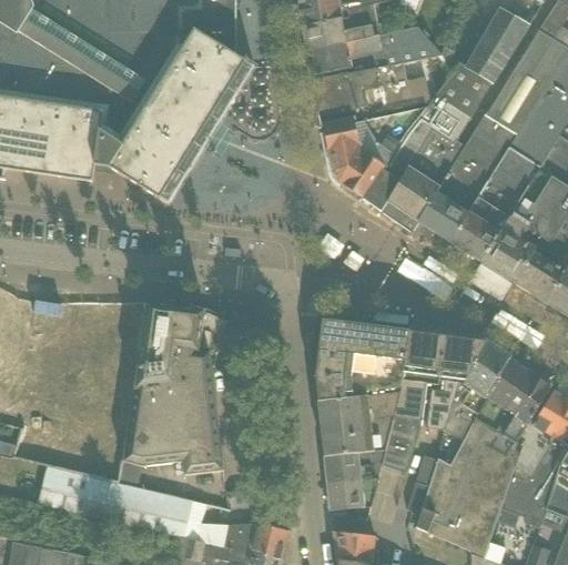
[(0,0),(0,180),(84,195),(92,181),(152,221),(235,80),(235,0),(0,0)]
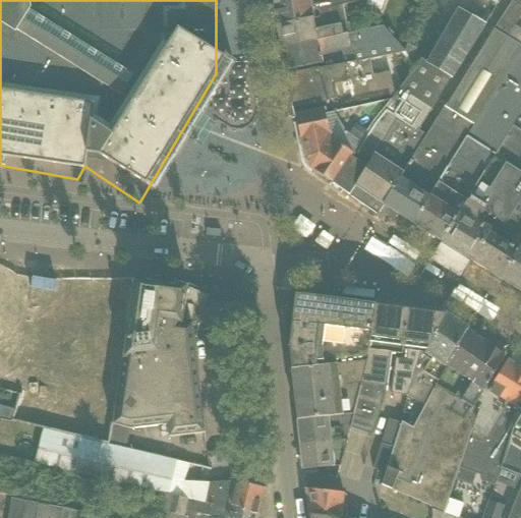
[(273,0),(273,1),(278,23),(322,13),(321,9),(344,4),(343,2),(352,0),(273,0)]
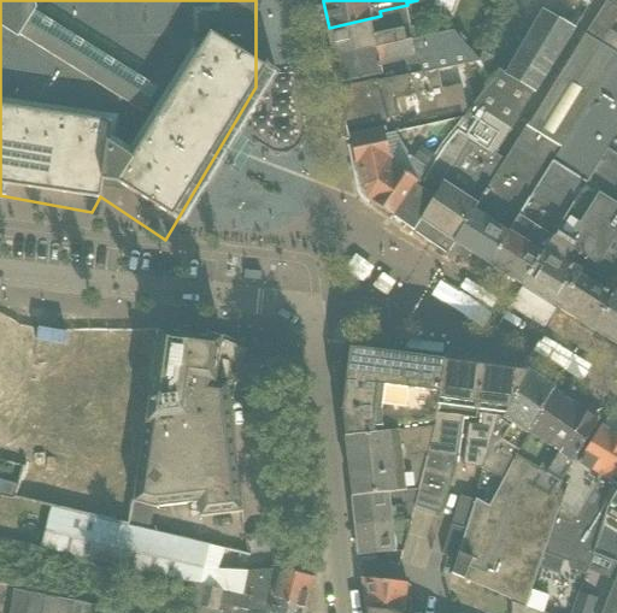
[(616,54),(616,51),(601,41),(616,16),(616,5),(609,0),(605,0),(528,119),(527,119),(504,157),(505,158),(456,240),(489,261),(616,54)]
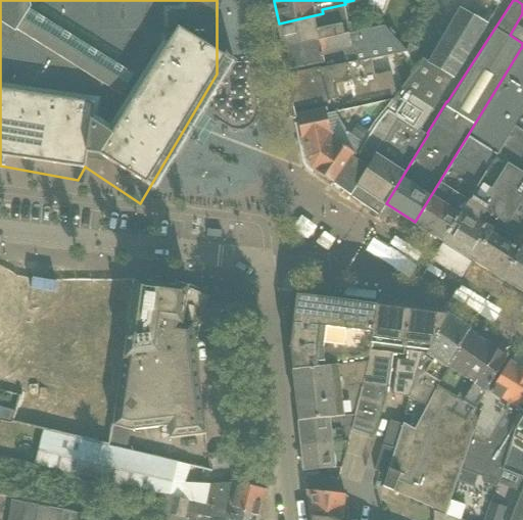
[(353,31),(353,30),(351,19),(348,20),(345,4),(322,9),(323,13),(279,24),(283,46),(353,31)]
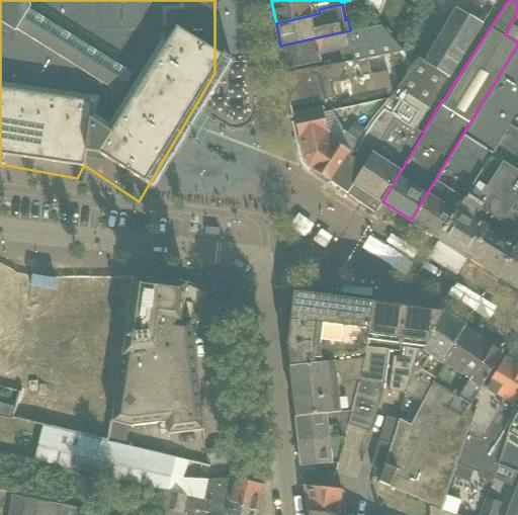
[(412,66),(397,86),(429,105),(449,75),(482,22),(455,8),(425,62),(428,64),(419,77),(412,66)]
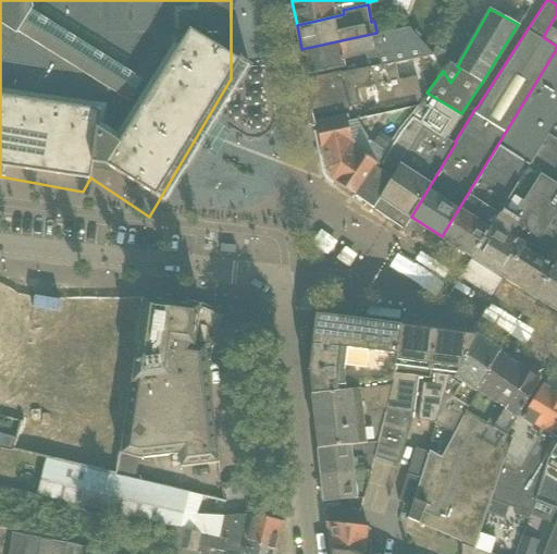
[(395,60),(433,52),(410,26),(376,32),(376,33),(301,49),(307,73),(345,65),(346,71),(394,60),(395,60)]
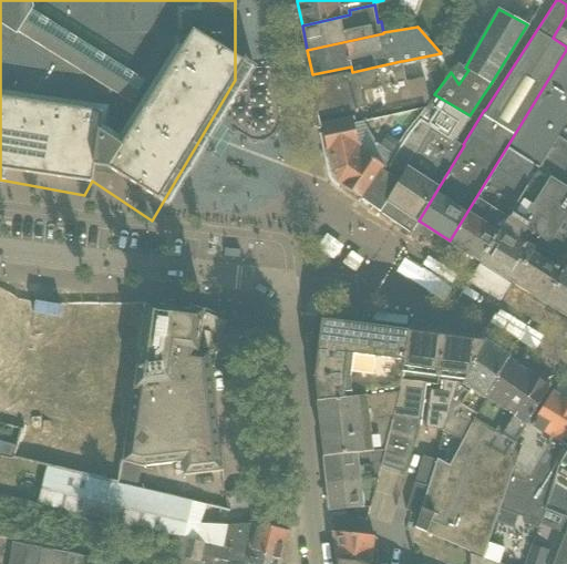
[(566,121),(566,50),(450,241),(482,262),(538,168),(559,134),(566,121)]
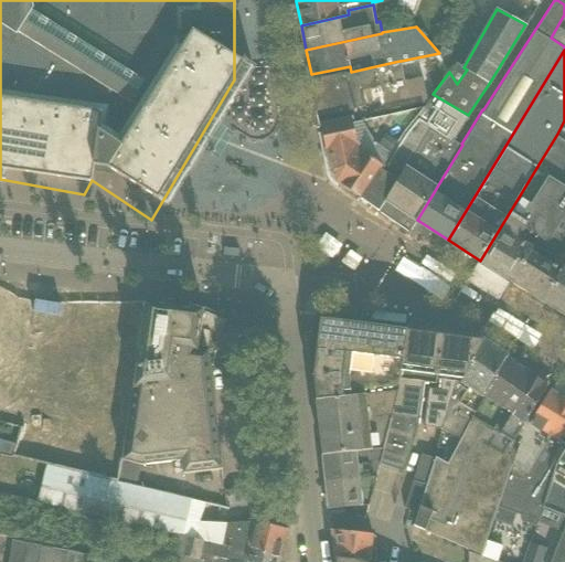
[(312,80),(319,114),(364,105),(361,89),(376,86),(381,110),(427,101),(422,76),(404,80),(401,61),(400,61),(351,72),(312,80)]
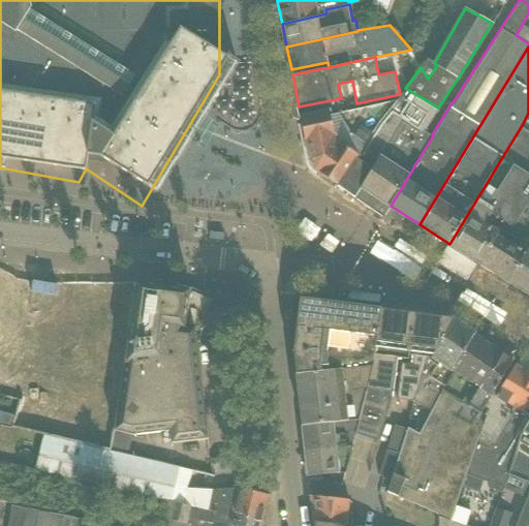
[(402,121),(422,133),(425,130),(438,107),(405,88),(396,100),(397,102),(338,184),(354,195),(402,121)]
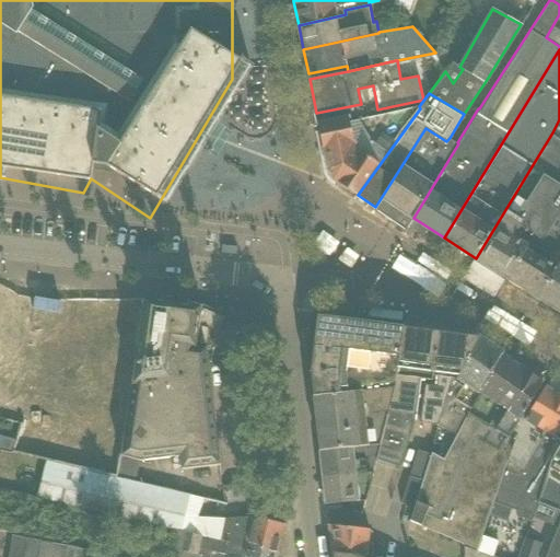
[(337,181),(358,195),(420,108),(419,106),(400,109),(376,144),(372,140),(354,164),(351,162),(337,181)]
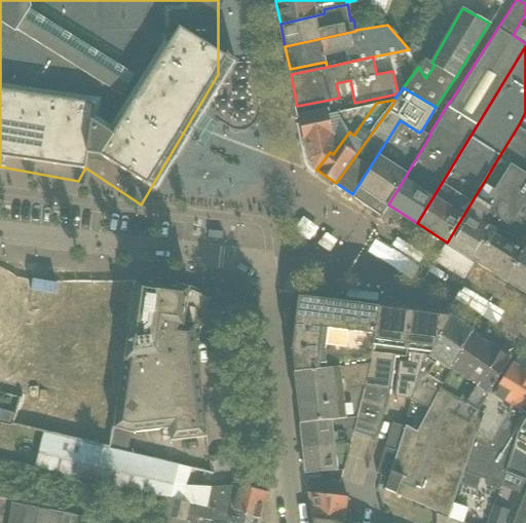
[(299,115),(307,158),(308,159),(309,161),(310,163),(311,165),(312,166),(316,170),(330,152),(333,154),(349,132),(353,136),(376,103),(328,113),(327,109),(299,115)]
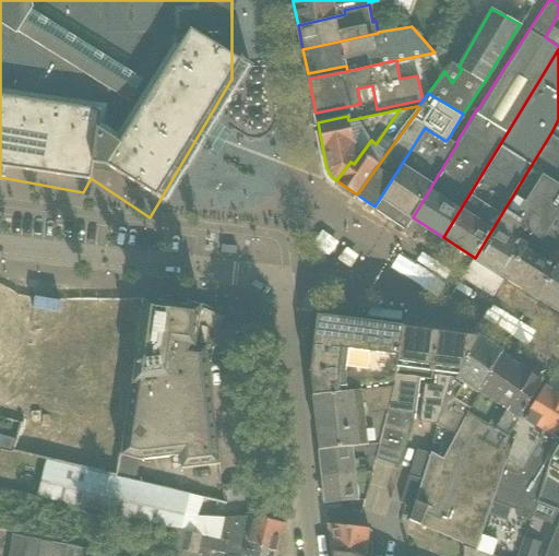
[(449,138),(445,141),(425,128),(375,206),(405,227),(413,217),(458,143),(456,142),(449,138)]
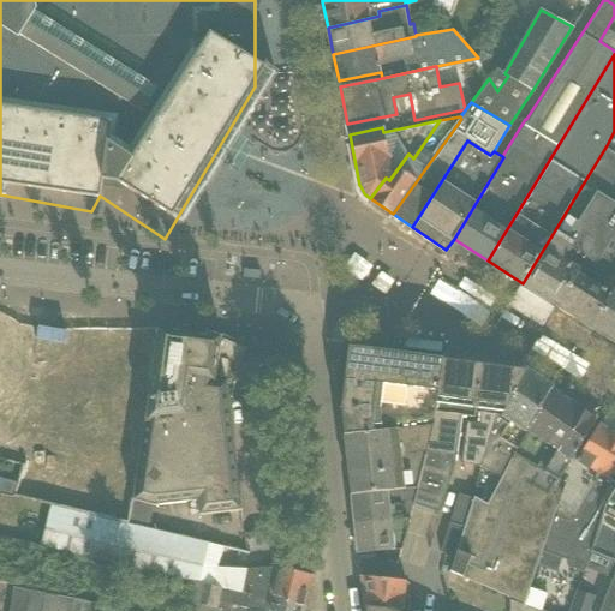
[(614,150),(607,145),(584,183),(597,191),(614,161),(614,150)]
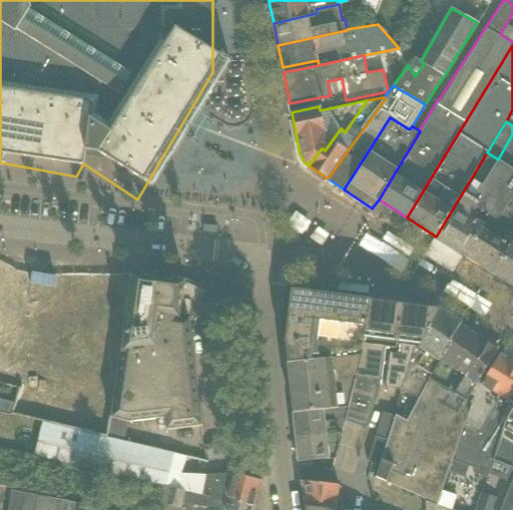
[(512,158),(512,134),(498,159),(509,166),(512,158)]
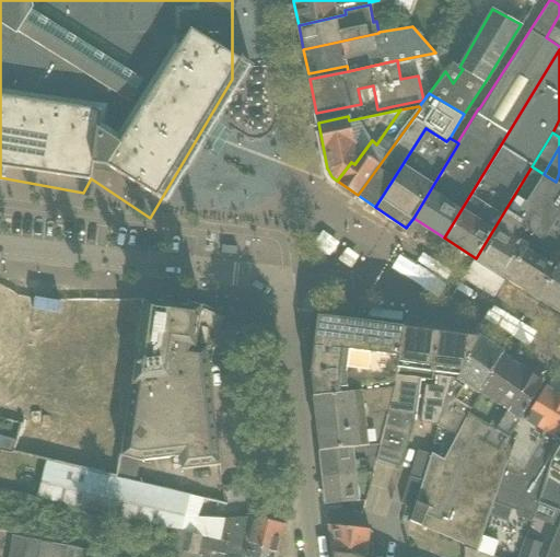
[(476,258),(508,278),(534,235),(541,240),(559,211),(559,184),(556,182),(544,174),(532,166),(476,258)]
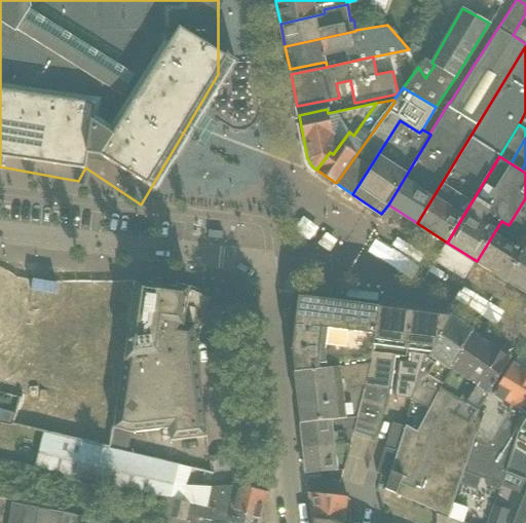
[(525,198),(509,225),(501,221),(477,261),(503,277),(525,240),(525,198)]
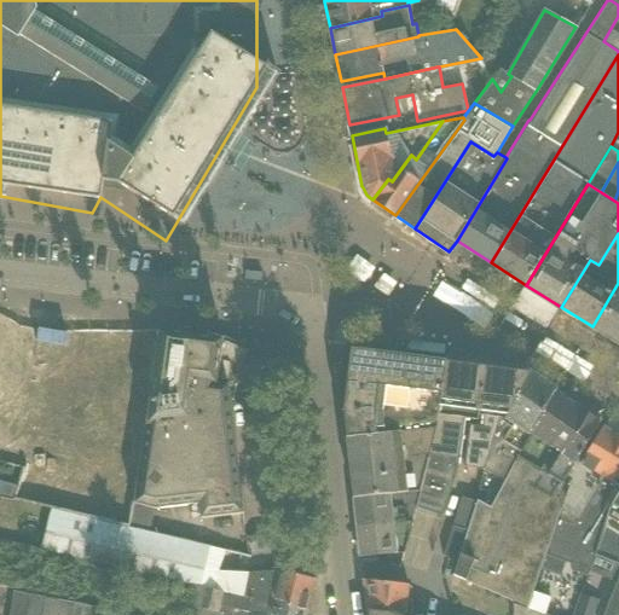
[(618,283),(593,326),(618,342),(618,283)]
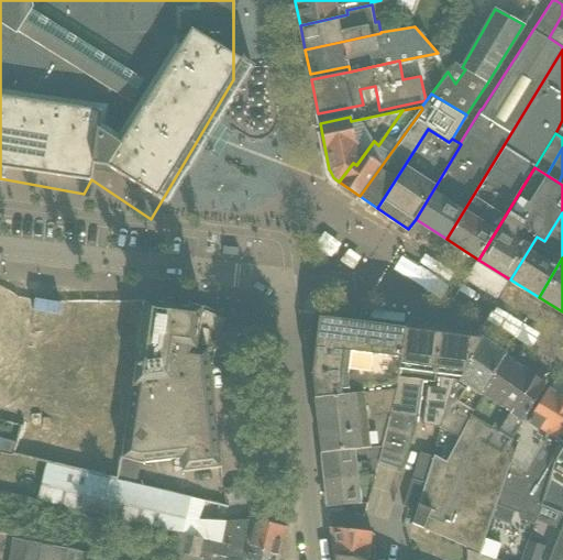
[(127,430),(146,298),(0,276),(0,335),(40,341),(36,363),(42,364),(35,407),(127,430)]
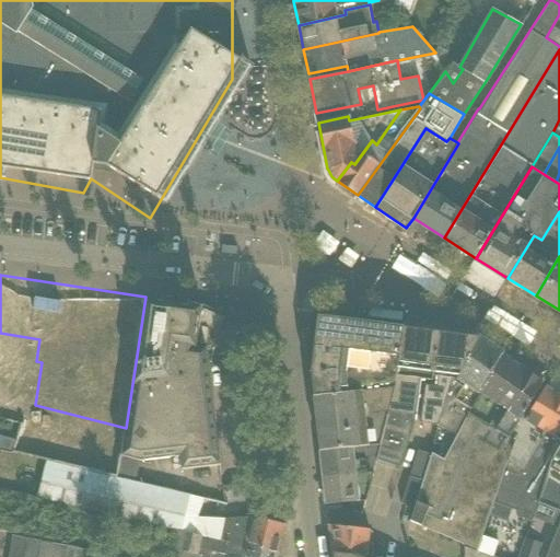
[(219,360),(235,356),(252,351),(260,336),(256,320),(242,311),(222,315),(195,303),(146,297),(126,428),(123,454),(140,460),(172,456),(181,455),(183,467),(220,463),(221,463),(209,363),(209,361),(219,360)]
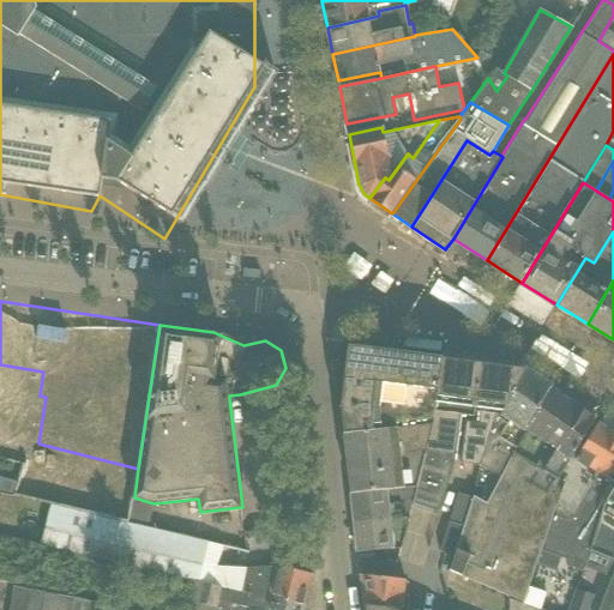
[(349,344),(347,362),(341,406),(344,432),(374,428),(374,423),(432,415),(434,410),(441,357),(349,344)]
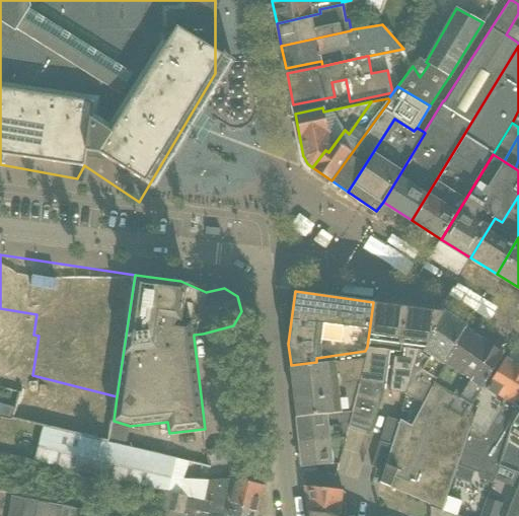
[(373,302),(367,347),(365,357),(366,357),(357,393),(373,395),(374,381),(384,382),(389,349),(399,350),(400,346),(401,346),(404,305),(374,301),(373,302)]
